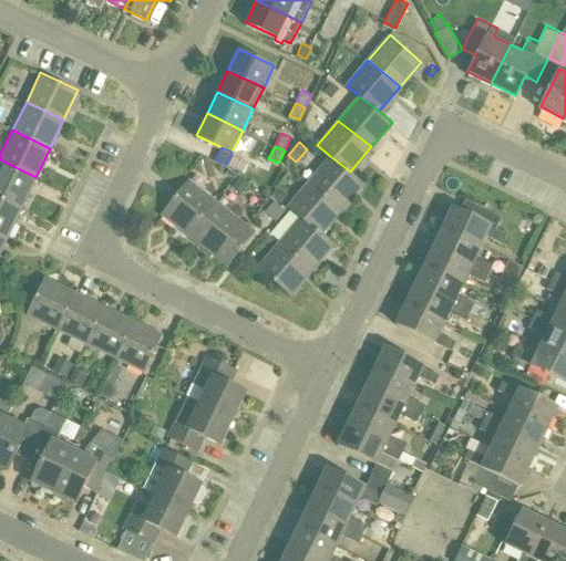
[(362,182),(350,172),(330,156),(309,182),(340,208),(362,182)]
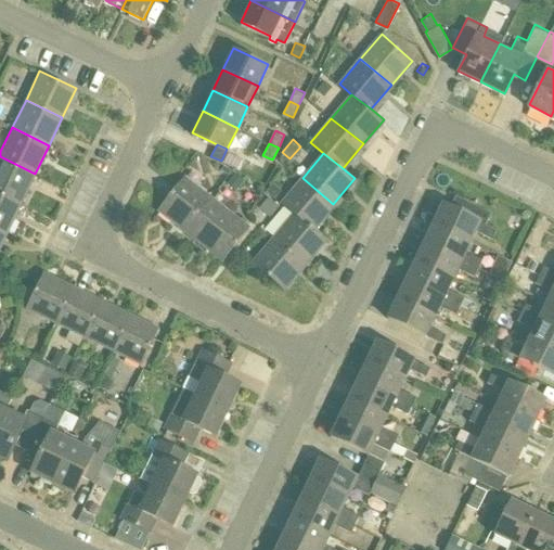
[(0,191),(22,202),(35,174),(0,156),(0,191)]
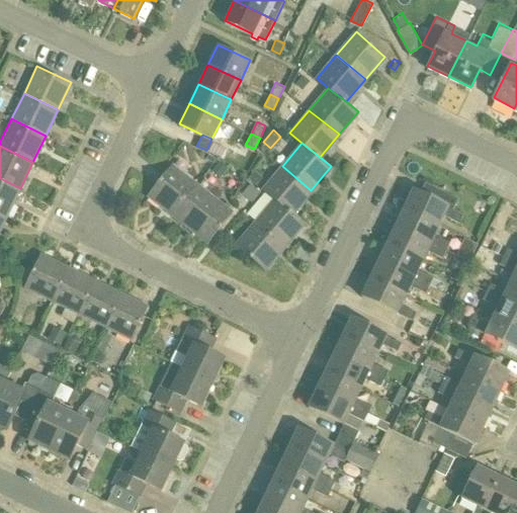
[(178,217),(202,187),(172,164),(149,193),(178,217)]
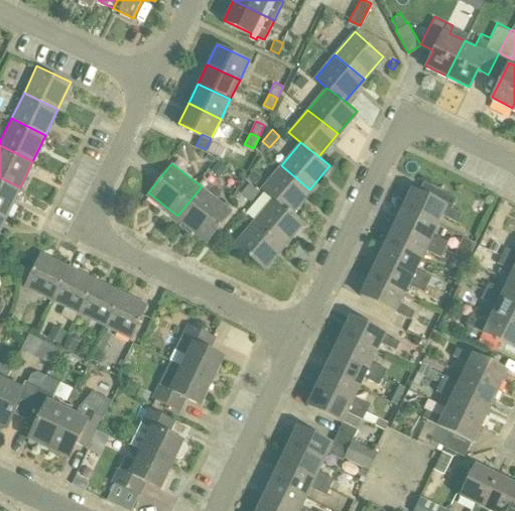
[(291,211),(309,189),(281,165),(261,188),(273,198),(291,211)]
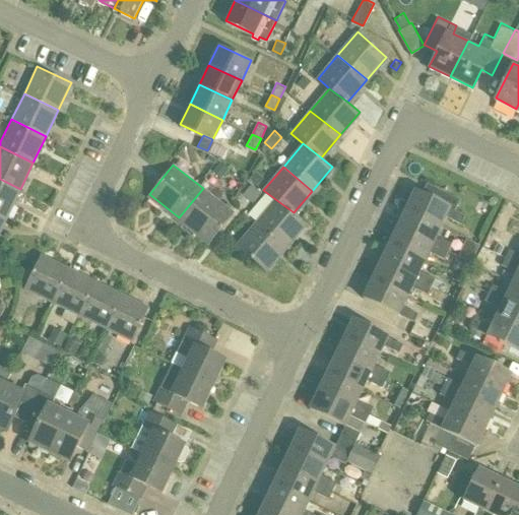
[(0,211),(7,214),(20,189),(0,179),(0,211)]
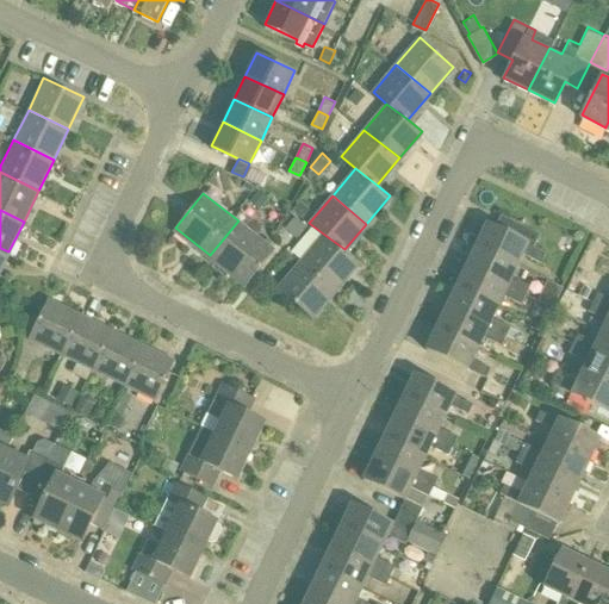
[(486,222),(476,243),(517,263),(523,251),(541,260),(546,250),(534,244),(540,231),(501,212),(495,226),(486,222)]
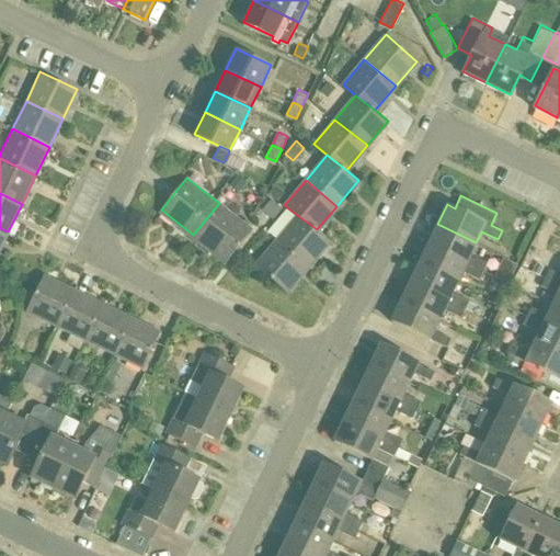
[(225,261),(251,228),(219,203),(193,235),(225,261)]
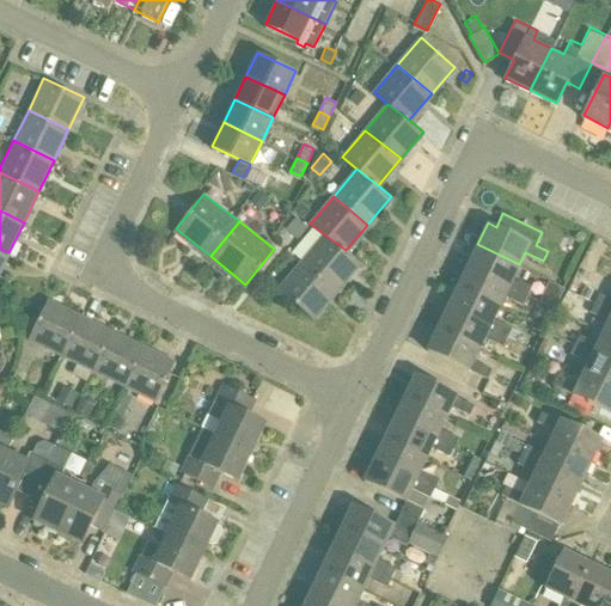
[(360,262),(346,250),(324,234),(303,261),(336,289),(360,262)]
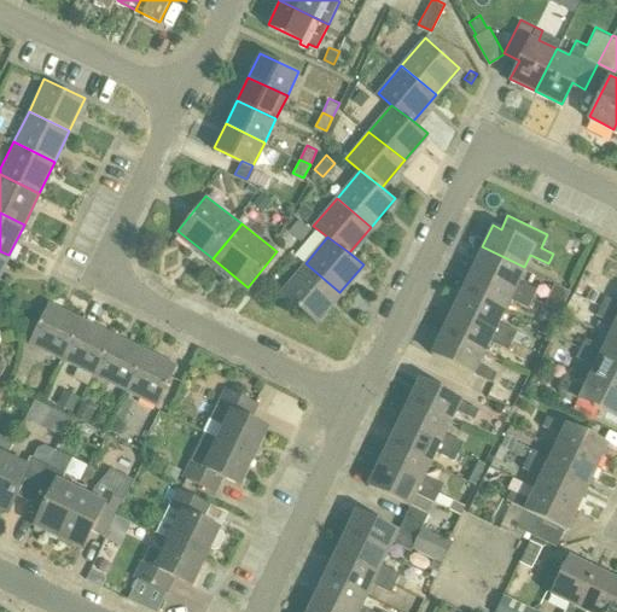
[(482,246),(472,267),(533,297),(537,286),(519,278),(524,267),(482,246)]
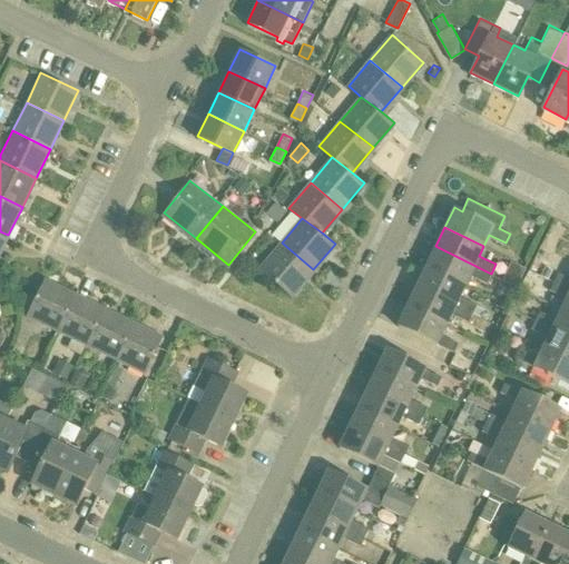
[(292,295),(313,269),(282,243),(260,267),(292,295)]
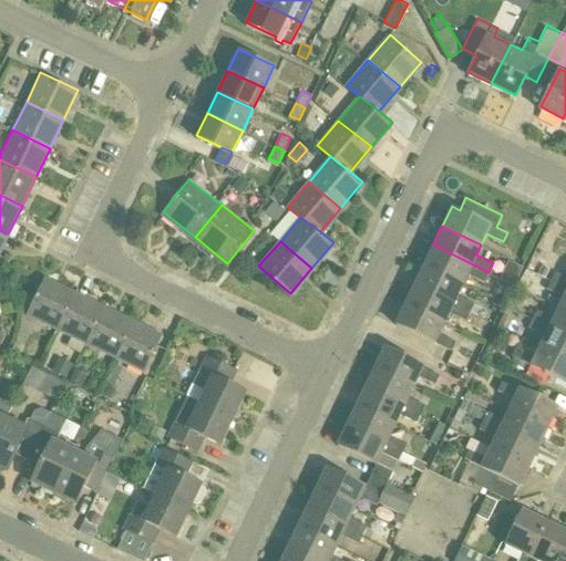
[(433,245),(423,263),(462,282),(467,271),(485,280),(489,272),(433,245)]
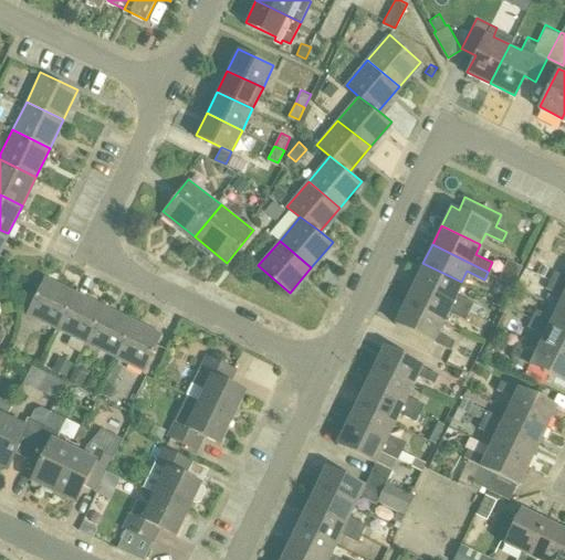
[(537,271),(544,274),(548,265),(542,262),(537,271)]
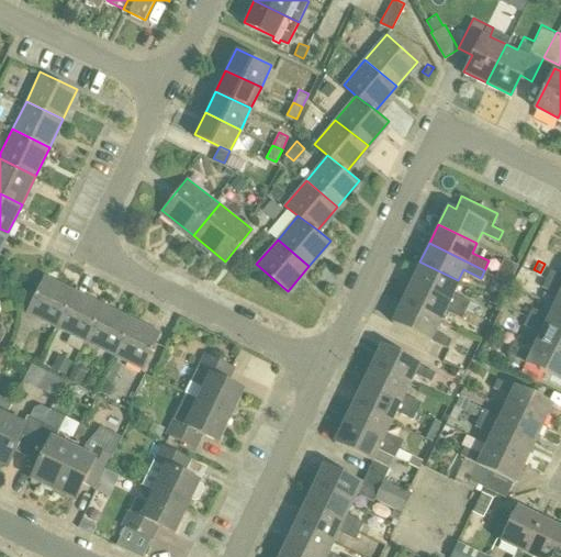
[(419,262),(411,280),(467,307),(471,298),(453,290),(458,280),(419,262)]
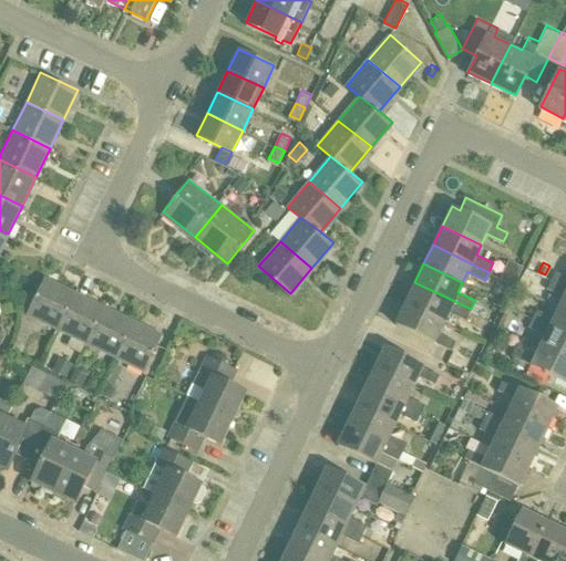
[(551,278),(565,286),(565,274),(555,269),(551,278)]
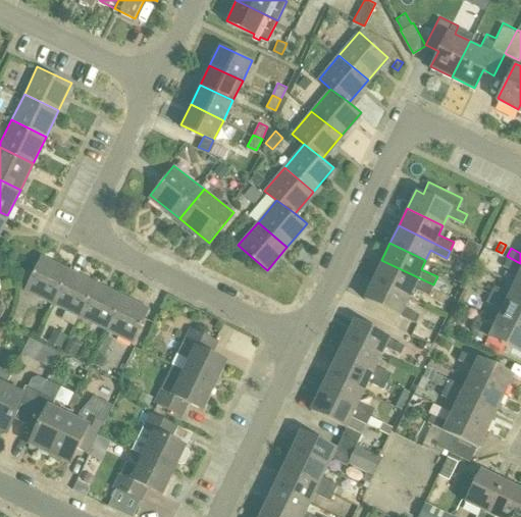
[(51,301),(68,267),(41,254),(24,288),(51,301)]
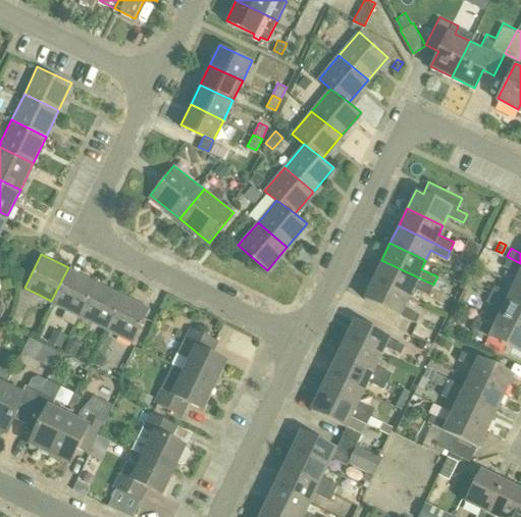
[(520,263),(507,256),(504,264),(519,271),(515,281),(520,283),(520,263)]
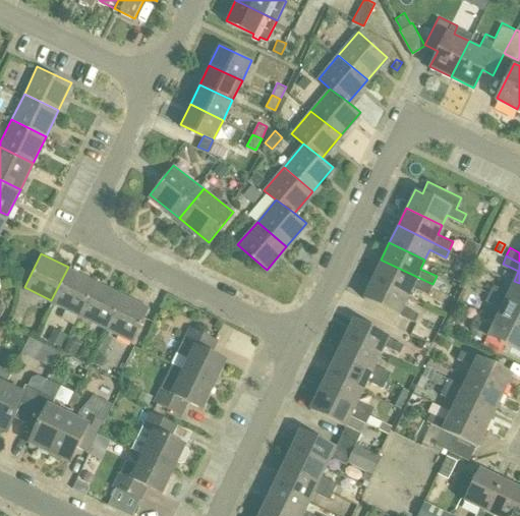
[(381,260),(372,277),(408,294),(412,285),(428,292),(432,284),(381,260)]
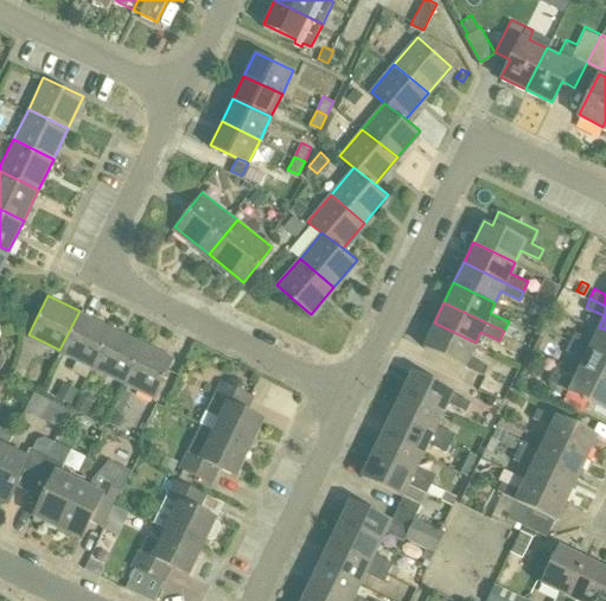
[(90,365),(110,326),(80,311),(59,350),(77,358),(72,369),(87,376),(91,365),(90,365)]
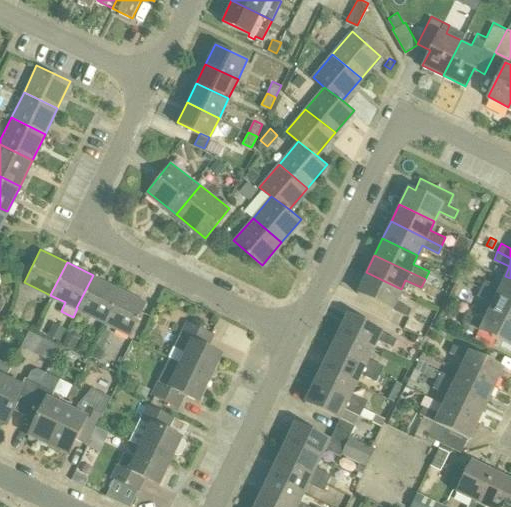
[(396,299),(401,289),(366,272),(356,292),(391,309),(392,307),(408,314),(412,306),(396,299)]
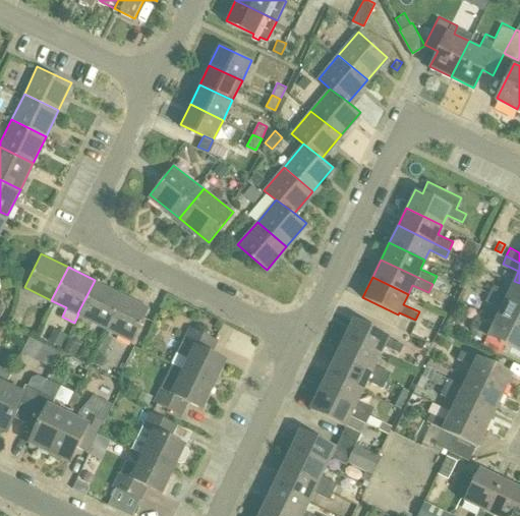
[(104,327),(120,293),(95,280),(77,313),(78,313),(104,327)]
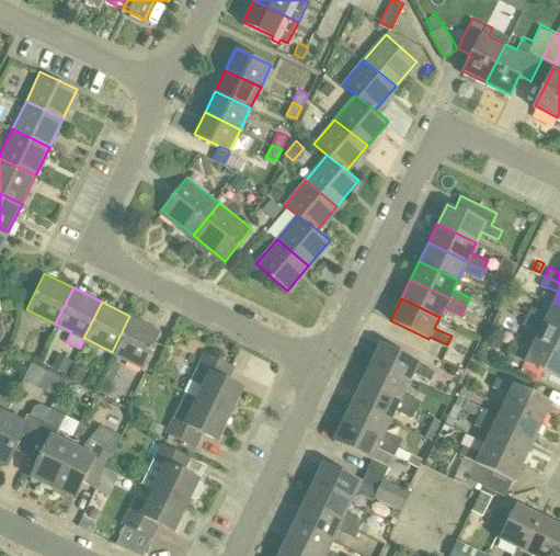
[(559,305),(553,303),(548,313),(532,305),(527,314),(559,329),(559,305)]
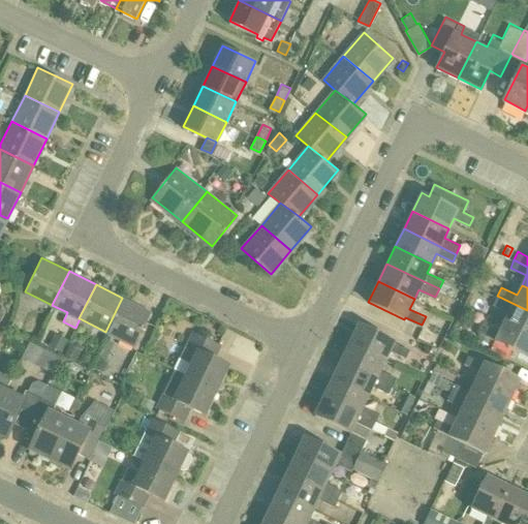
[(527,310),(497,296),(493,303),(509,310),(504,321),(527,333),(527,310)]
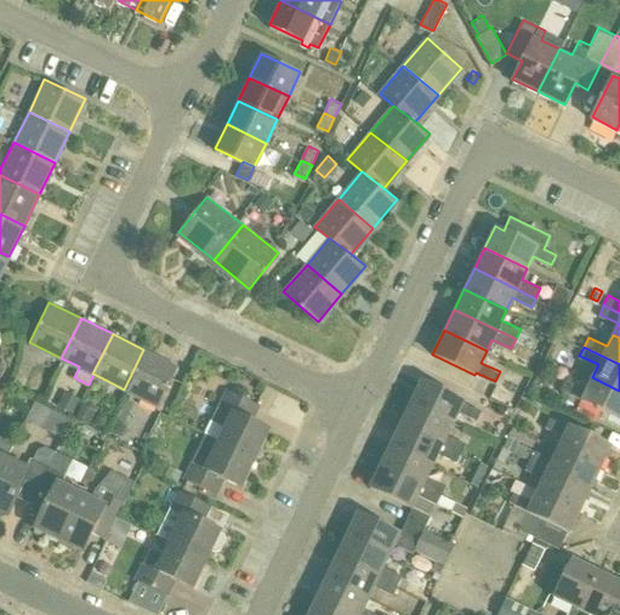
[(157,405),(176,365),(143,349),(124,389),(157,405)]
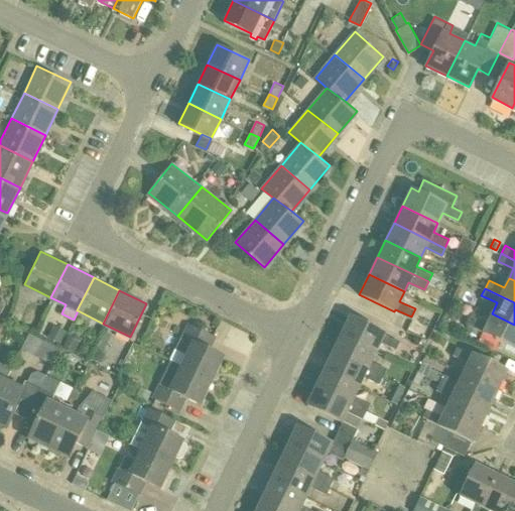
[(514,325),(492,313),(488,322),(472,314),(468,323),(484,330),(483,331),(514,347),(514,325)]
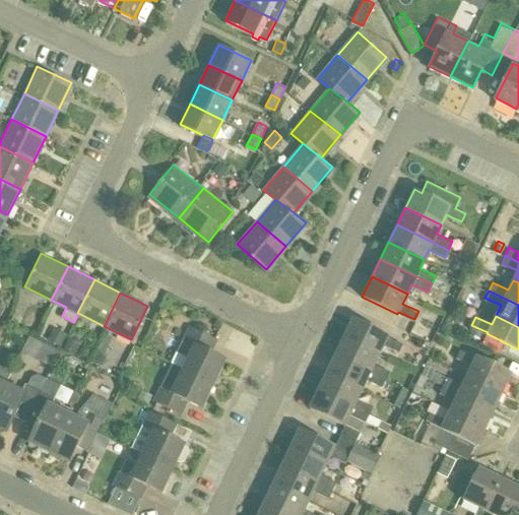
[(343,336),(378,353),(384,342),(399,349),(403,341),(388,334),(387,335),(351,318),(343,336)]
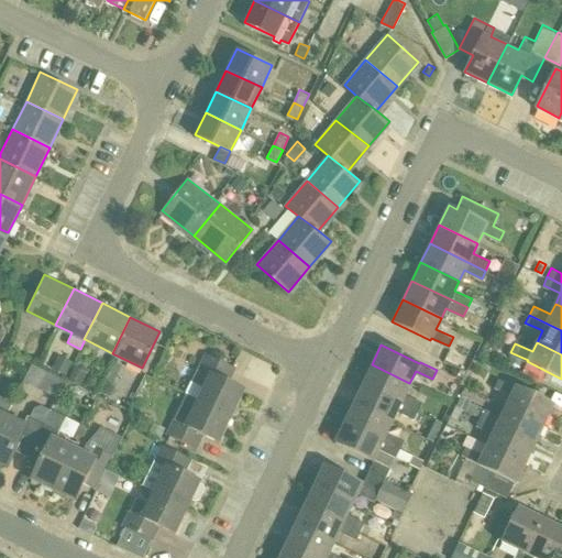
[(198,368),(193,381),(204,385),(198,396),(197,397),(231,414),(244,389),(229,382),(235,368),(206,353),(198,368)]
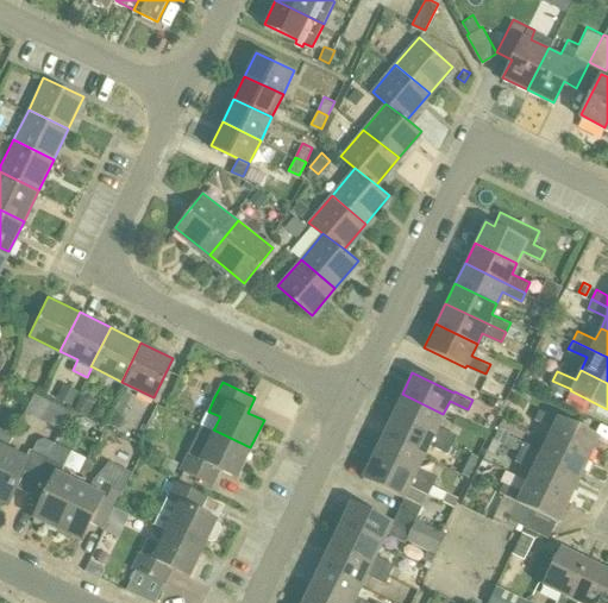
[(81,393),(74,409),(87,415),(95,400),(81,393)]
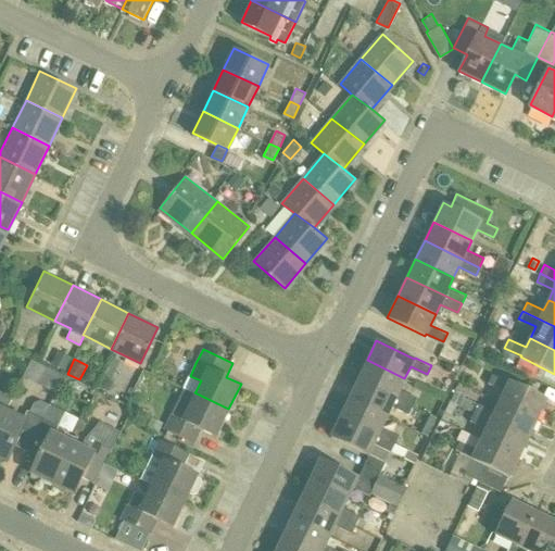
[(400,387),(404,378),(367,360),(357,378),(413,405),(417,395),(400,387)]
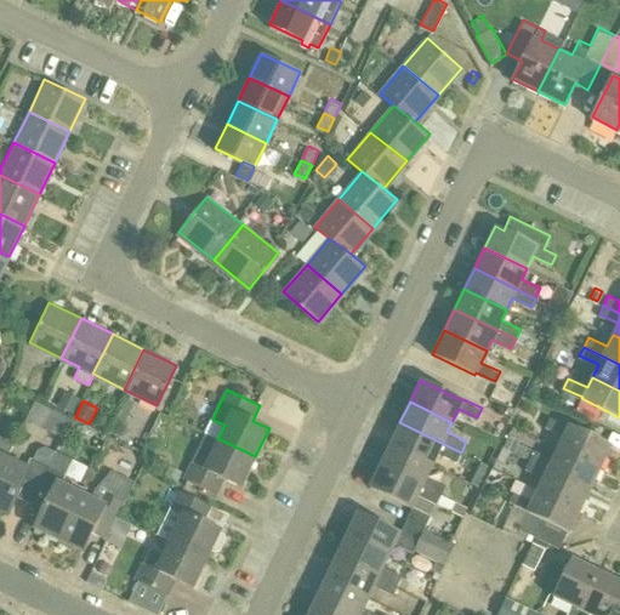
[(550,415),(545,425),(564,434),(558,446),(601,467),(610,445),(569,425),(550,415)]
